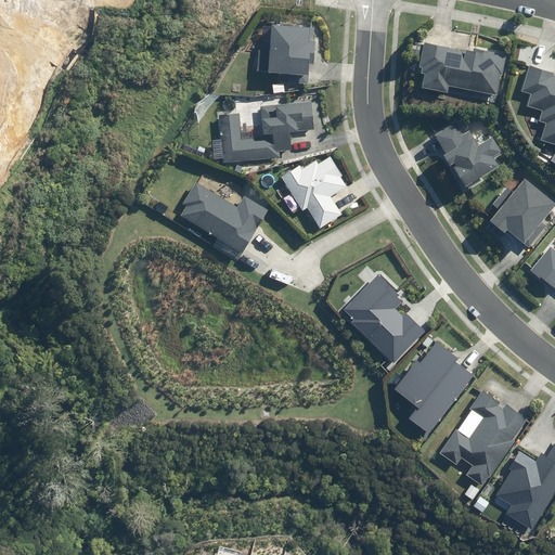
[(310,52),(315,53),(318,26),(272,23),(269,73),(309,75),(310,52)]
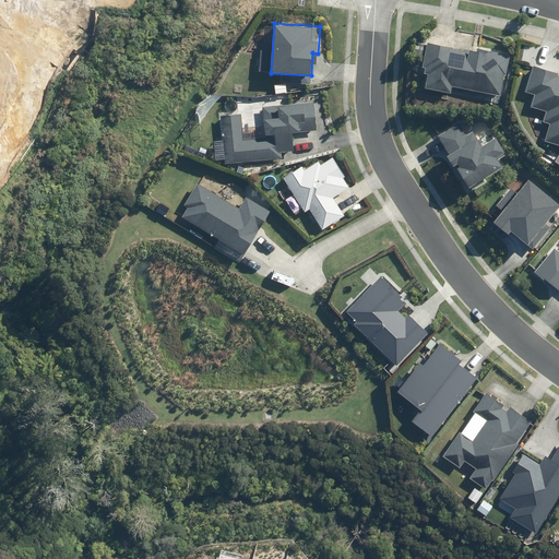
[(418,86),(452,92),(453,86),(506,94),(512,54),(426,40),(418,86)]
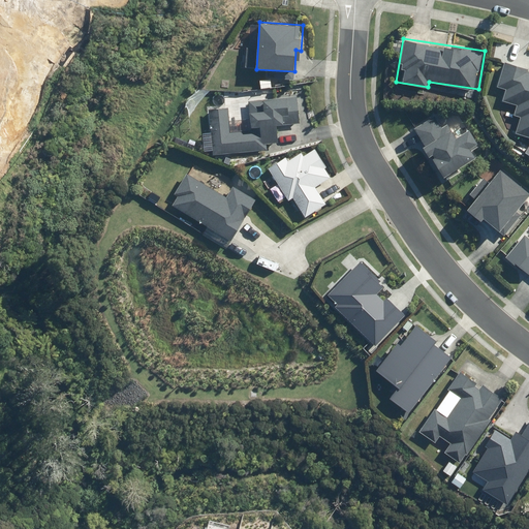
[(528,69),(501,63),(495,88),(505,90),(500,114),(515,117),(510,132),(528,136),(528,69)]
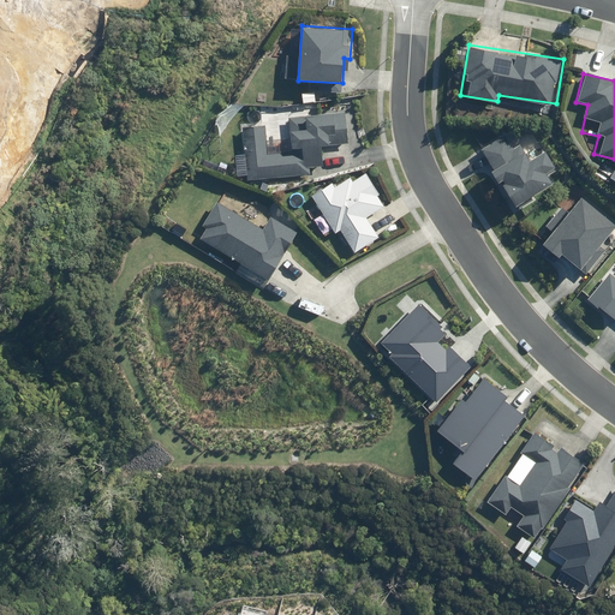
[(292,131),(292,150),(267,151),(264,126),(243,127),(246,178),(308,173),(308,165),(322,165),(322,145),(334,145),(334,142),(347,142),(347,132),(347,113),(309,113),(309,117),(290,117),(290,131),(292,131)]
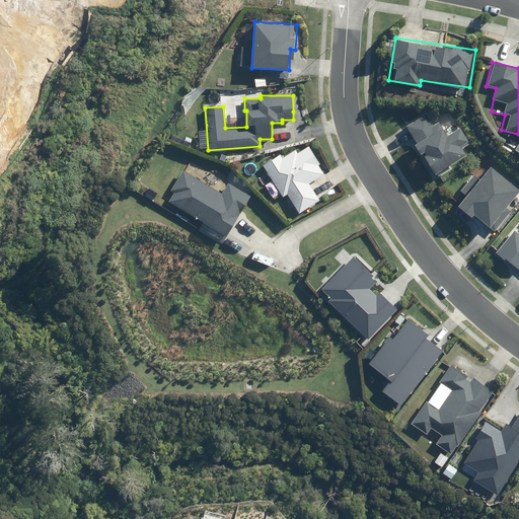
[(464,148),(472,142),(459,122),(448,129),(442,119),(434,125),(428,113),(404,127),(436,174),(468,154),(464,148)]
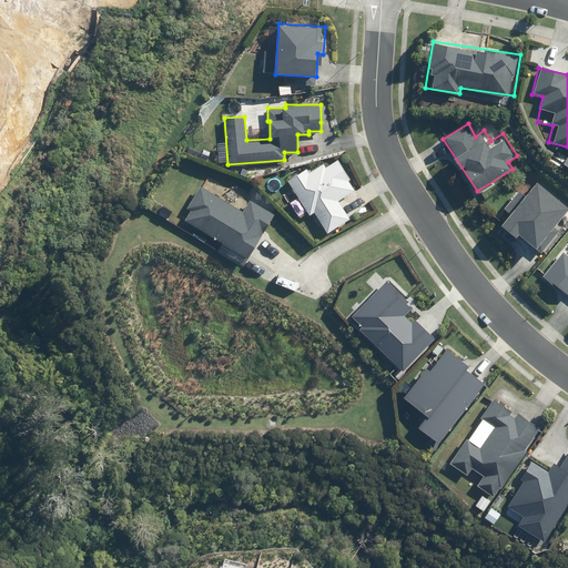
[(308,168),(287,180),(311,216),(315,213),(327,233),(352,217),(338,201),(343,198),(355,192),(338,160),(327,166),(325,163),(311,172),(308,168)]
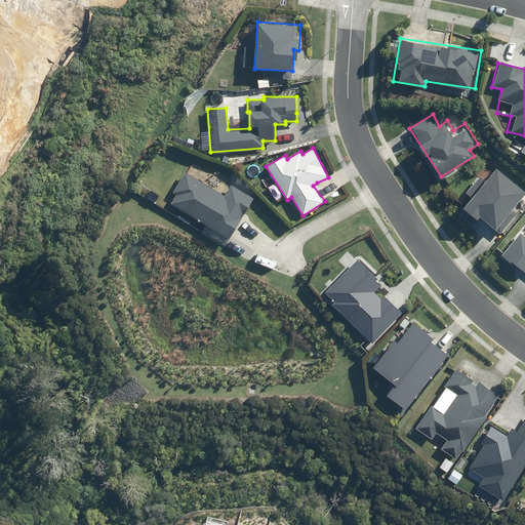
[(480,218),(501,235),(519,213),(514,209),(524,194),(524,190),(496,168),(486,182),(479,176),(466,194),(472,200),(463,210),(478,221),(480,218)]
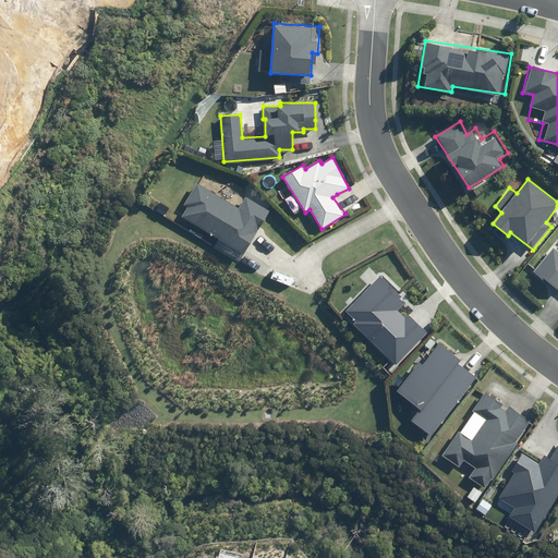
[(237,207),(195,181),(182,203),(186,206),(180,217),(245,258),(275,209),(245,192),(237,207)]
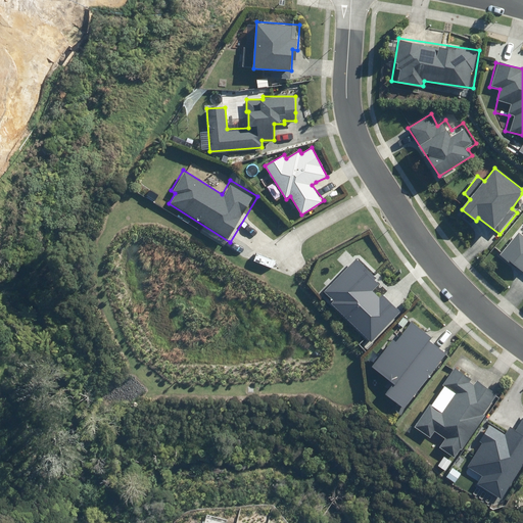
[(522,237),(518,233),(500,255),(522,274),(522,273),(522,237)]
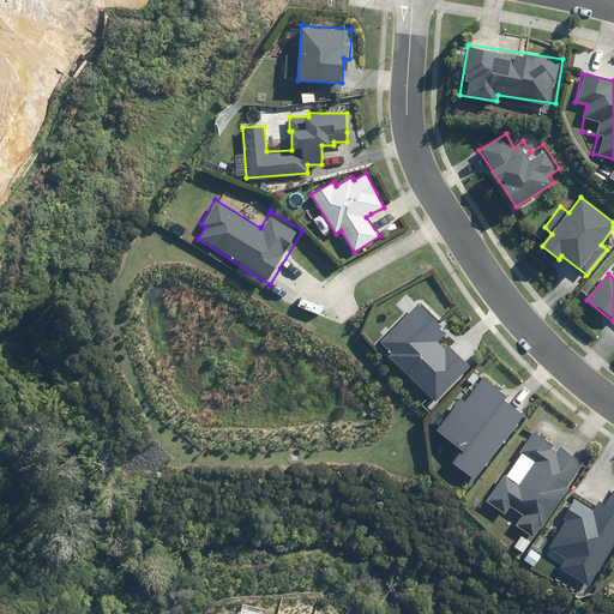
[(389,357),(435,402),(469,367),(449,347),(446,349),(438,342),(446,335),(439,329),(441,326),(419,305),(381,343),(392,354),(389,357)]
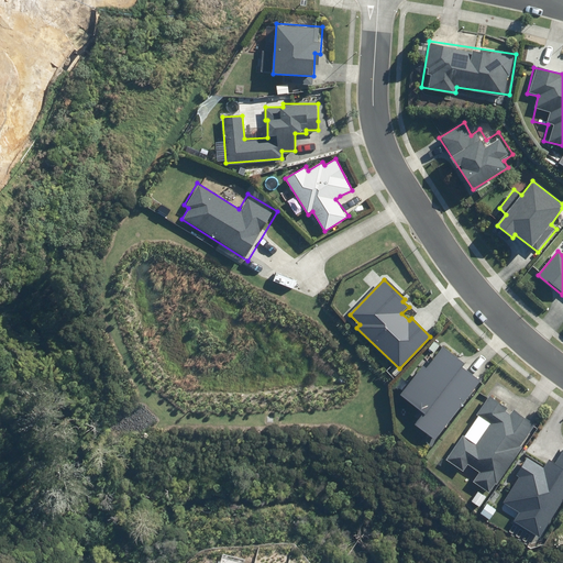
[(415,424),(435,441),(482,382),(462,367),(464,363),(442,346),(426,367),(423,365),(400,395),(424,412),(415,424)]
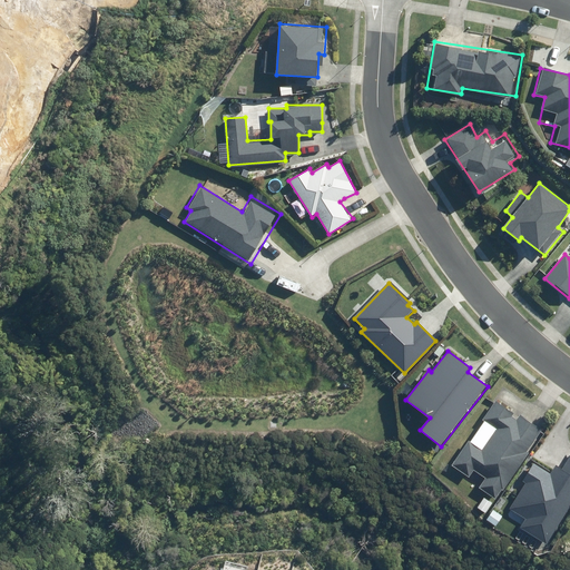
[(541,430),(519,415),(517,419),(509,413),(511,411),(497,401),(484,420),(495,429),(482,450),(469,441),(450,468),(495,499),(502,489),(505,491),(531,452),(528,450),(541,430)]
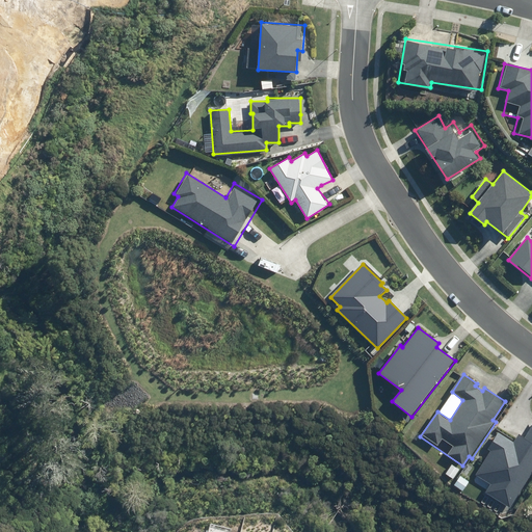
[(486,494),(510,508),(531,472),(531,426),(526,437),(519,433),(513,442),(497,431),(486,449),(490,451),(476,476),(491,484),(486,494)]
